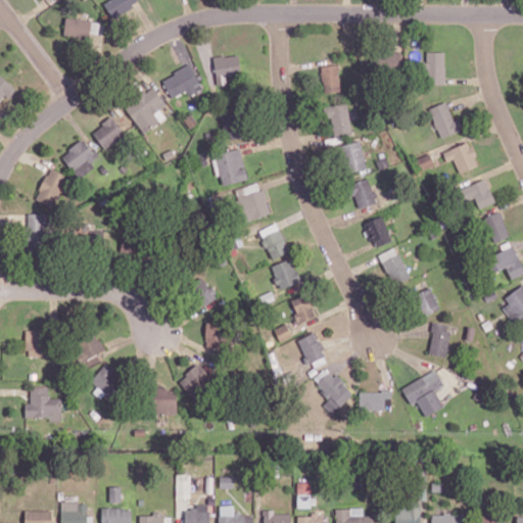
[(139,3),(137,0),(107,0),(104,2),(111,16),(139,3)]
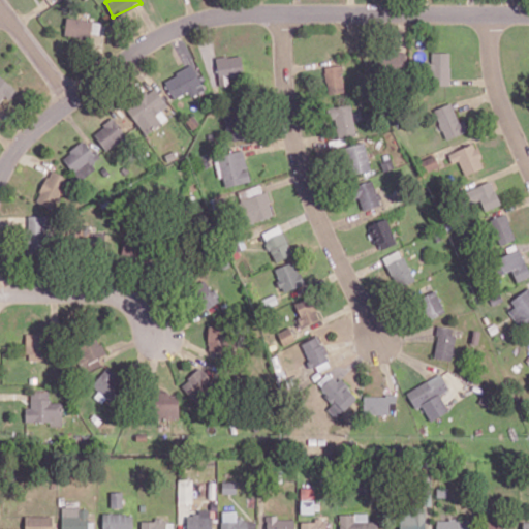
[(64,34),(89,38),(92,21),(67,17),(64,34)]
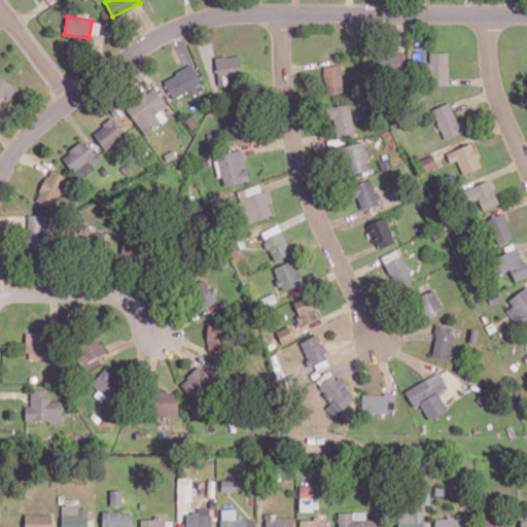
[(405,51),(374,53),(374,72),(405,72),(405,51)]
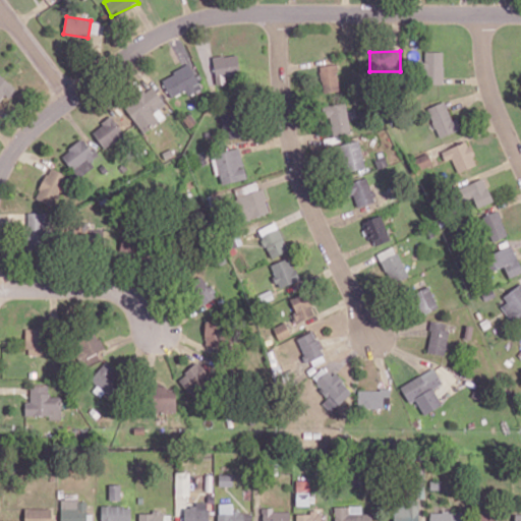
[(443,52),(423,51),(423,83),(443,83),(443,52)]
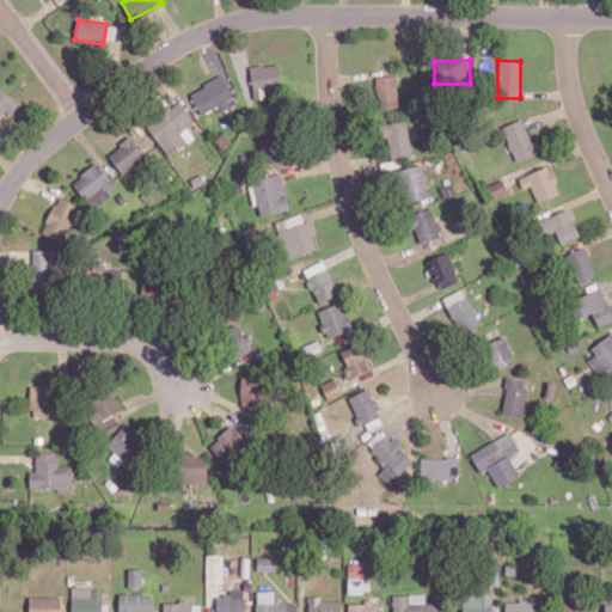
[(268,96),(268,90),(281,87),(277,62),(249,67),(254,98),(268,96)]
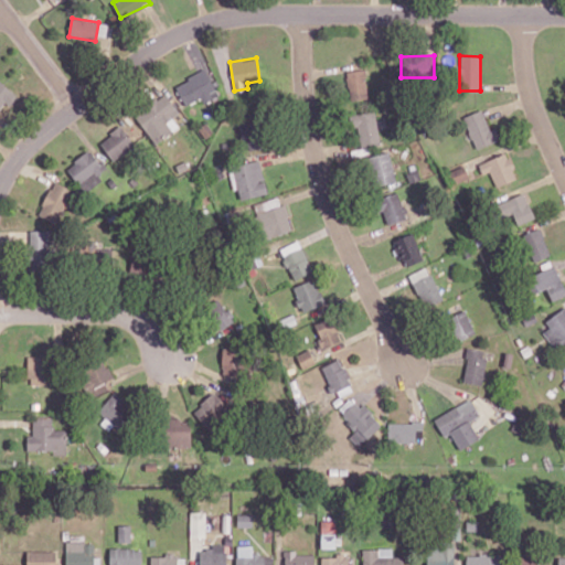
[(368,100),(366,68),(348,70),(349,100),(368,100)]
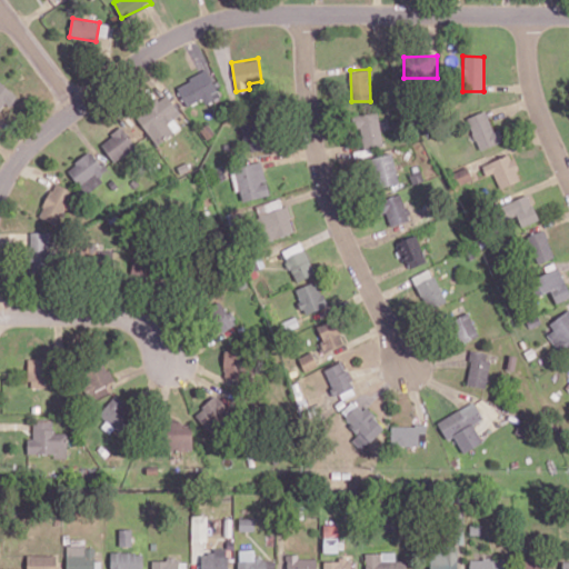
[(205,103),(219,97),(208,70),(176,85),(186,106),(203,99),(205,103)]
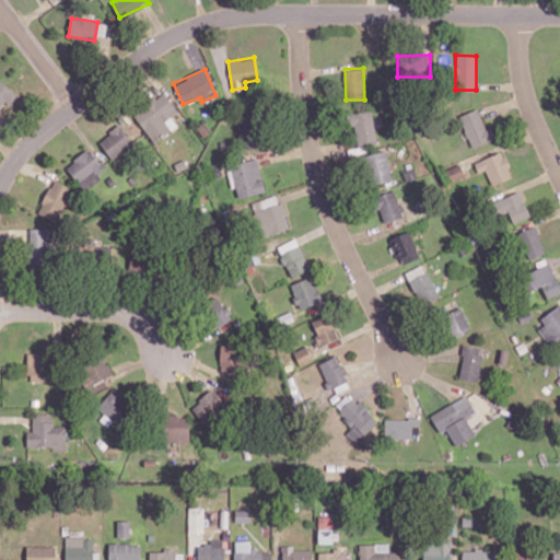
[(0,106),(6,102),(10,106),(19,97),(0,79),(0,106)]
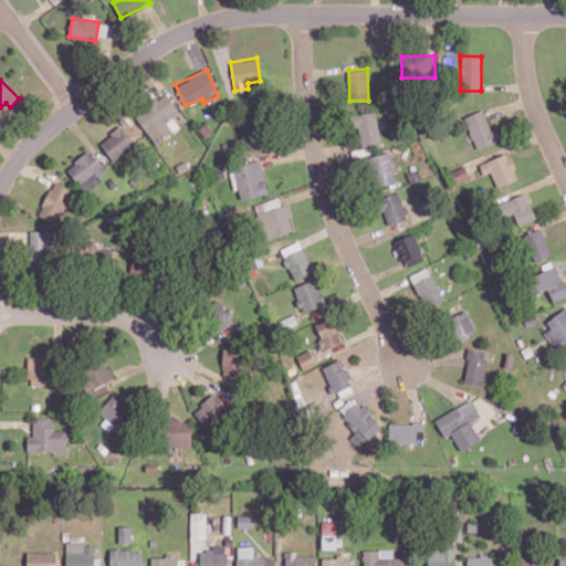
[(173,117),(178,113),(167,94),(135,113),(154,144),(179,128),(173,117)]
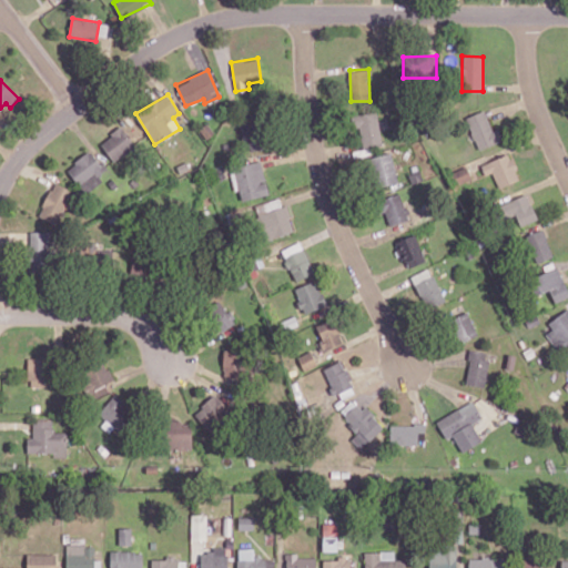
[(354,131),(358,130),(362,148),(382,144),(376,110),(351,114),(354,131)]
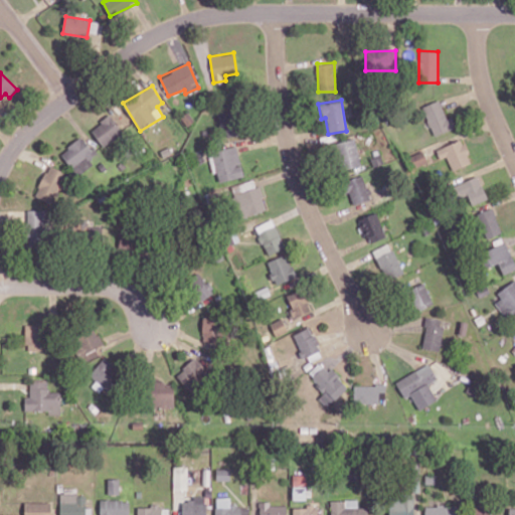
[(452,117),(447,119),(439,100),(421,107),(434,136),(456,128),(452,117)]
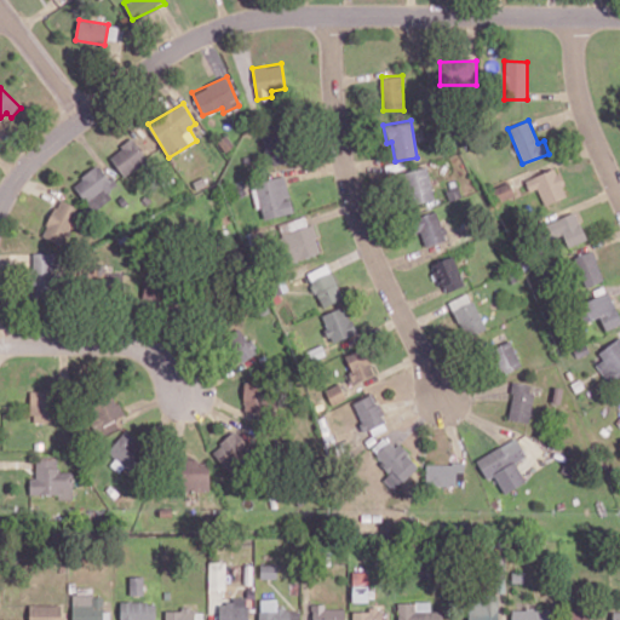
[(109,155),(124,176),(148,159),(133,138),(109,155)]
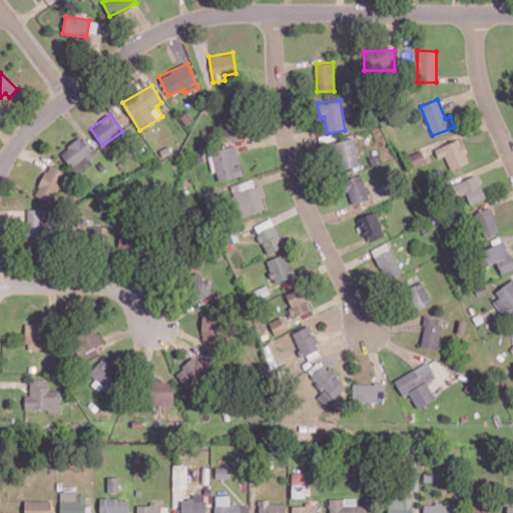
[(77,174),(92,163),(88,157),(94,153),(82,135),(60,151),(77,174)]
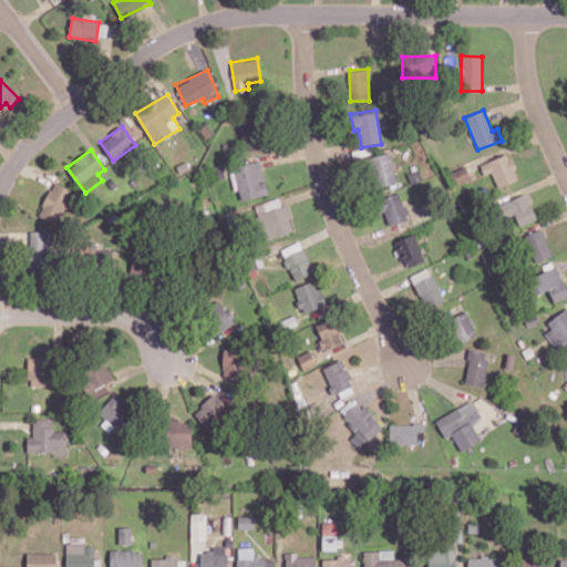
[(398,182),(390,152),(368,157),(375,187),(398,182)]
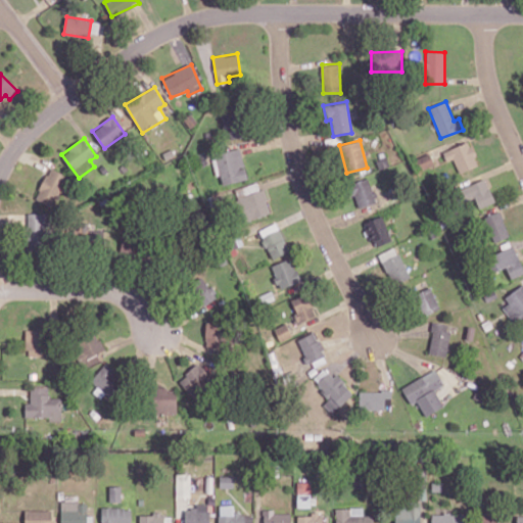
[(446,160),(454,158),(459,173),(478,167),(470,142),(442,150),(446,160)]
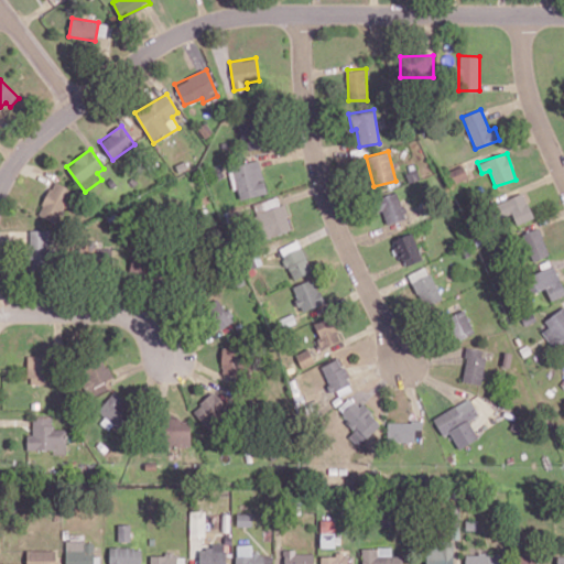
[(267,193),(259,160),(229,166),(238,199),(267,193)]
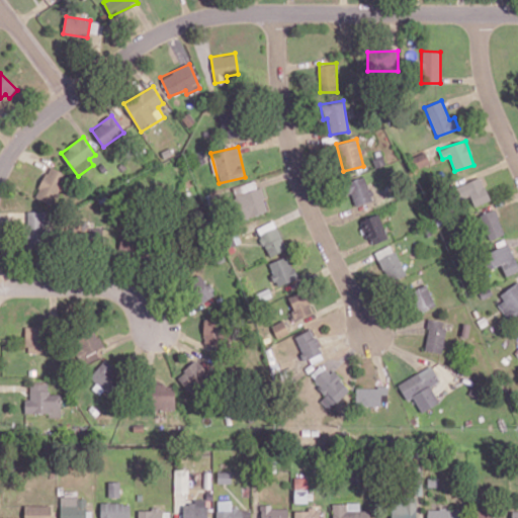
[(35,196),(53,204),(66,174),(50,166),(35,196)]
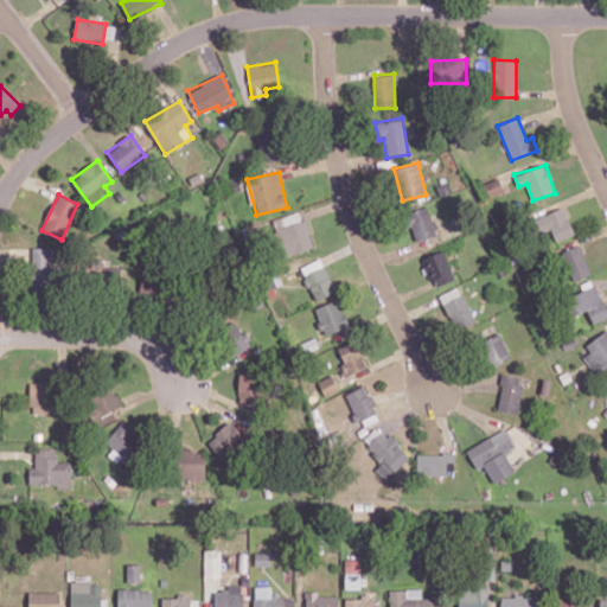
[(416,242),(438,234),(427,205),(404,213),(416,242)]
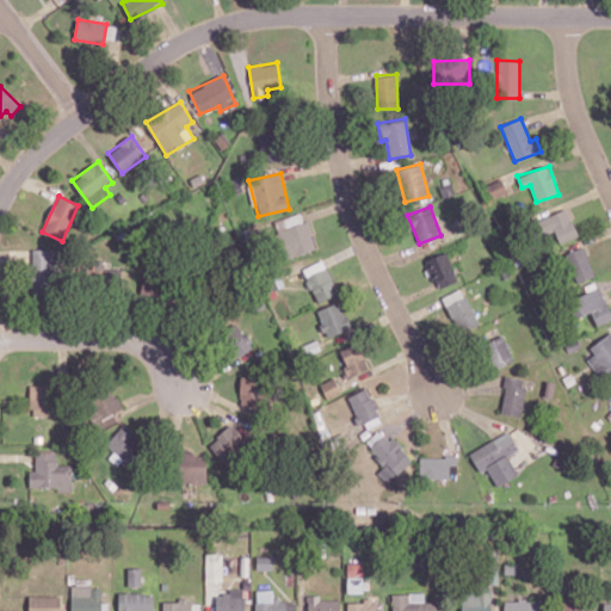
[(554,229),(560,244),(578,235),(566,208),(537,220),(543,234),(554,229)]
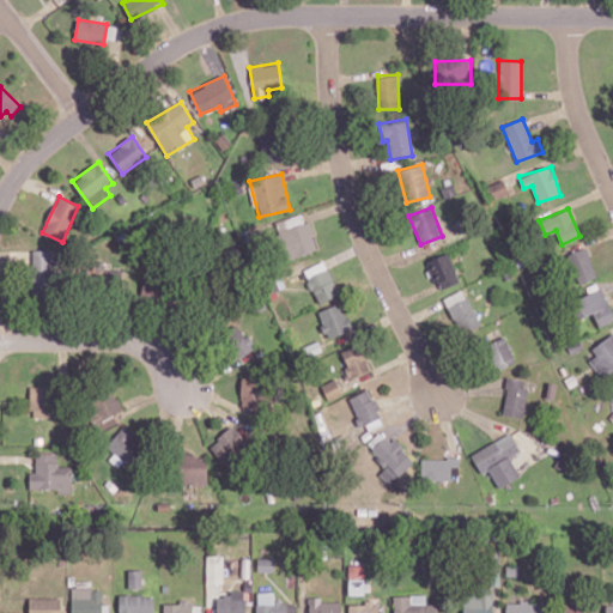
[(274,222),(286,259),(317,249),(309,220),(303,223),(301,213),(274,222)]
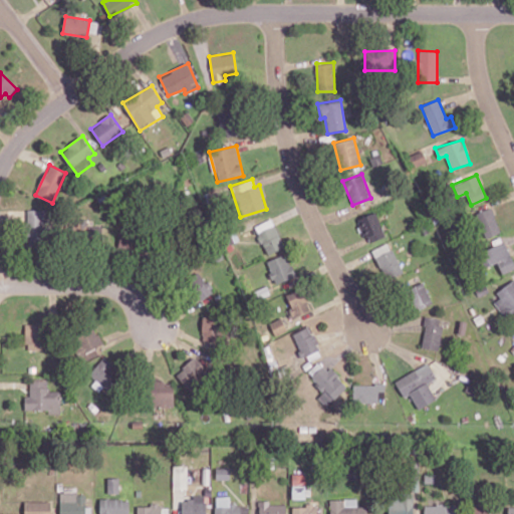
[(483,237),(499,234),(492,208),(476,212),(483,237)]
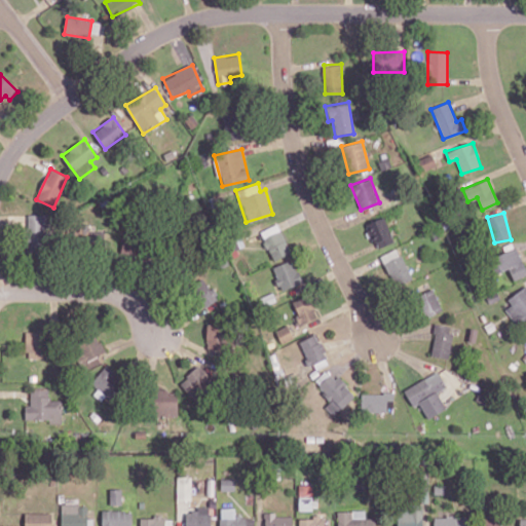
[(25,251),(44,252),(45,215),(26,214),(25,251)]
